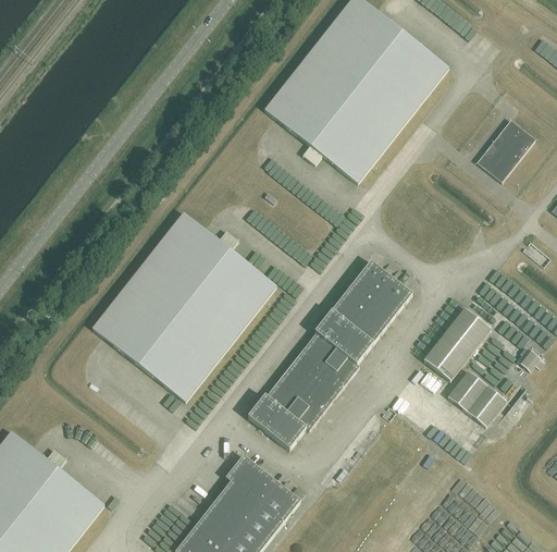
[(449,65),(376,8),(367,0),(349,0),(264,108),(310,144),(302,154),(314,162),(322,154),(358,181),(449,65)]
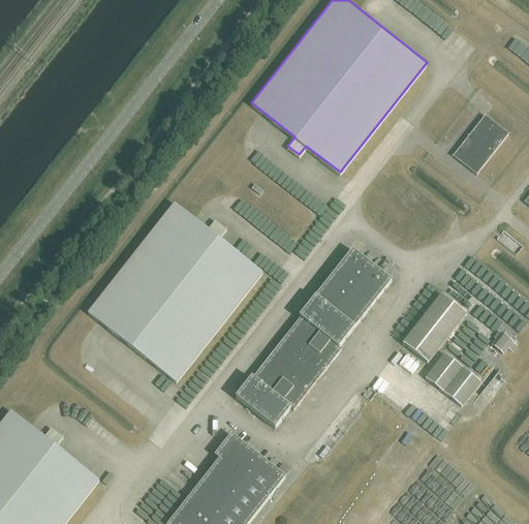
[(485,112),(453,152),(475,171),(507,130),(485,112)]
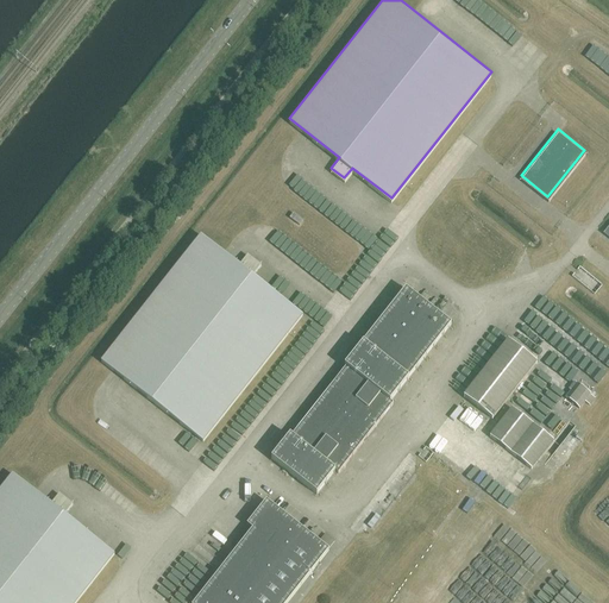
[(303,215),(293,208),(289,212),(299,220),(303,215)]
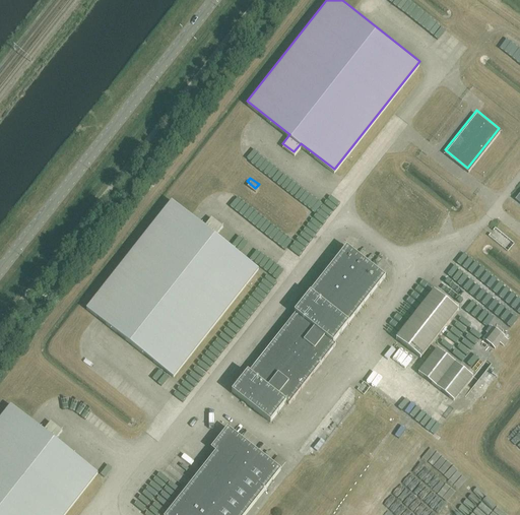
[(258,265),(215,232),(222,222),(211,213),(204,222),(191,211),(172,196),(86,305),(95,312),(173,373),(174,373),(258,265)]
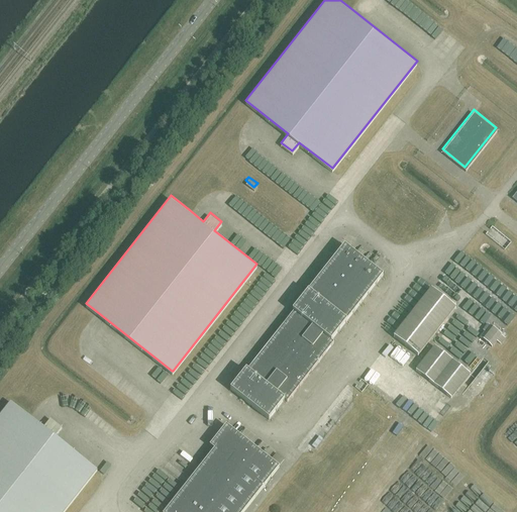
[(486,230),(504,245),(511,237),(492,222),(486,230)]
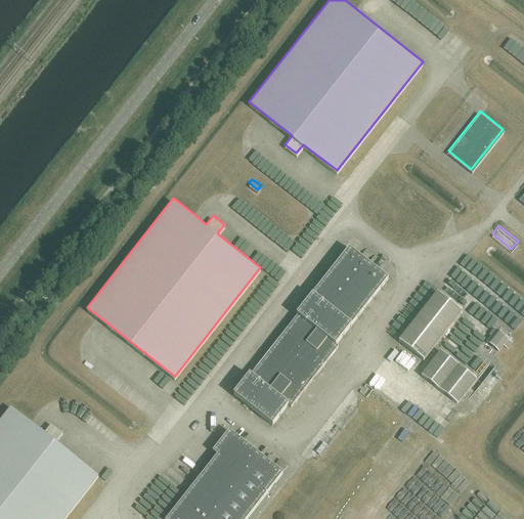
[(338,343),(336,341),(388,274),(349,244),(298,311),(251,371),(250,370),(233,390),(272,421),(289,401),(291,403),(338,343)]
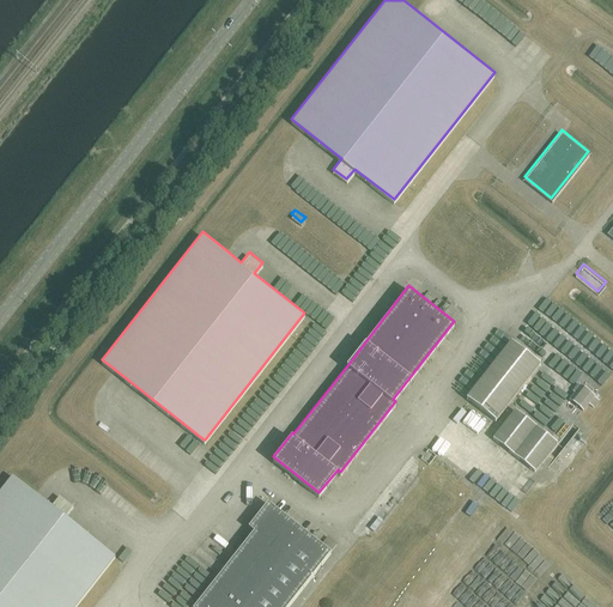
[(467,394),(495,417),(540,359),(511,338),(467,394)]
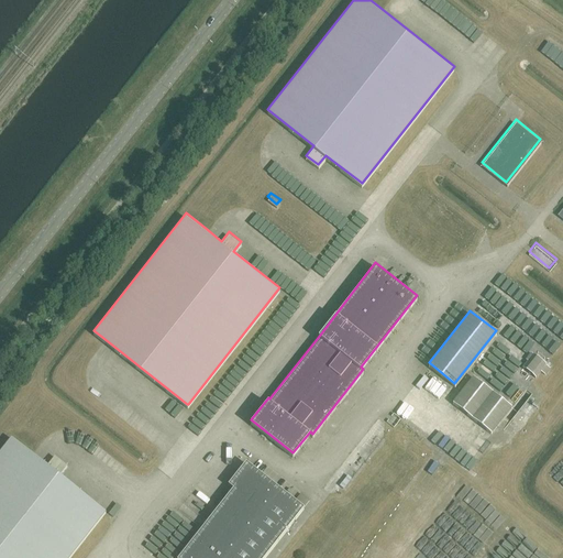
[(473,373),(462,389),(453,400),(490,429),(497,420),(511,403),(473,373)]
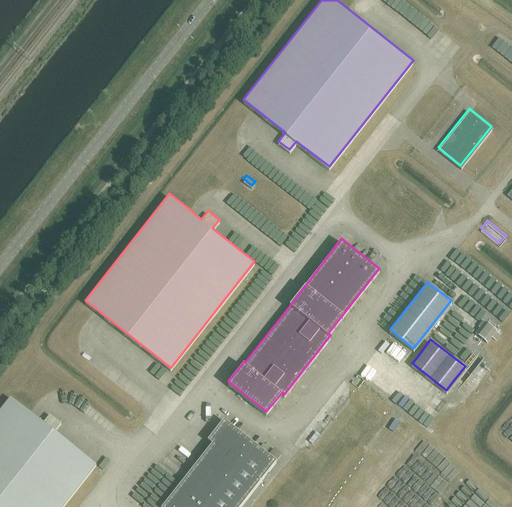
[(352,378),(358,383),(364,376),(357,371),(352,378)]
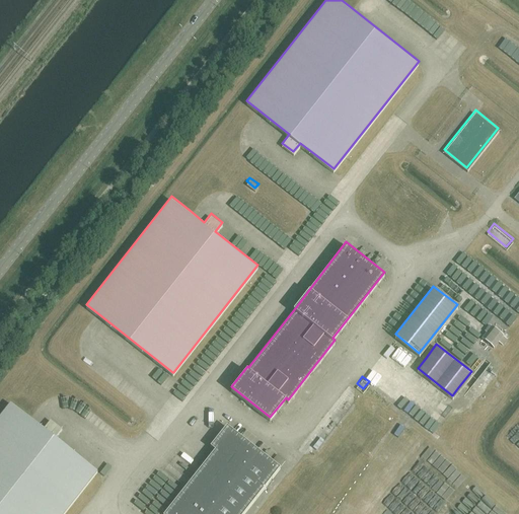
[(44,425),(29,415),(10,399),(0,413),(0,513),(61,513),(97,468),(97,467),(55,434),(62,426),(51,417),(44,425)]
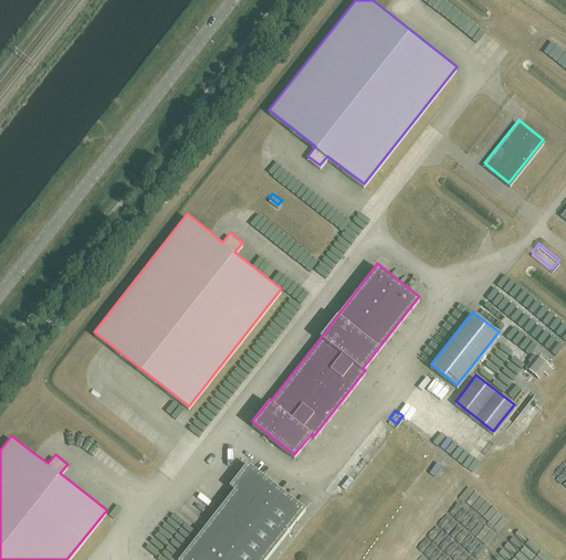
[(180,559),(262,559),(292,524),(293,521),(296,518),(296,517),(305,506),(252,464),(234,486),(209,518),(203,526),(201,528),(178,558),(180,559)]
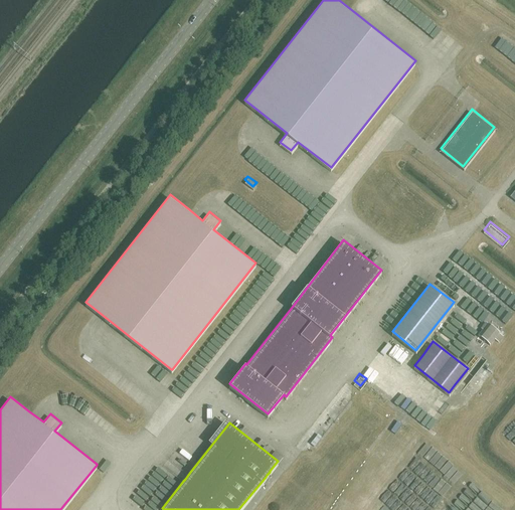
[(285,455),(277,449),(272,455),(280,461),(285,455)]
